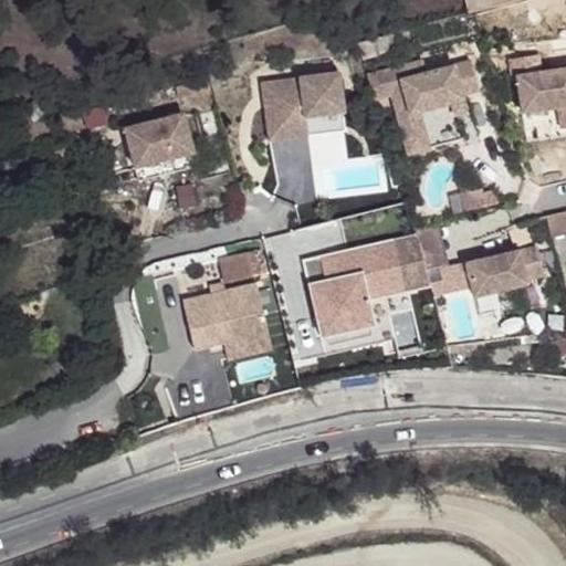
[(463,0),(468,14),(521,0),(463,0)]
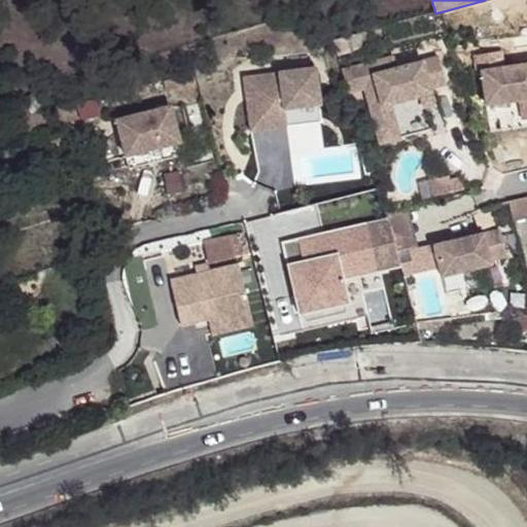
[(349,37),(332,41),(335,48),(351,44),(349,37)]
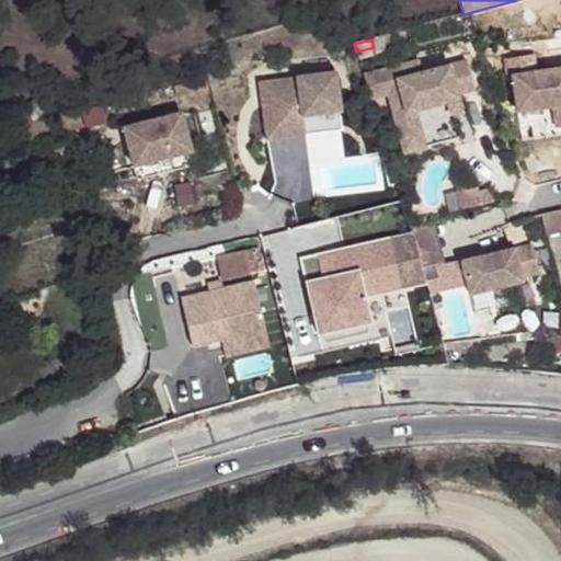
[(512,76),(517,112),(560,105),(560,68),(536,72),(534,55),(503,59),(506,77),(512,76)]
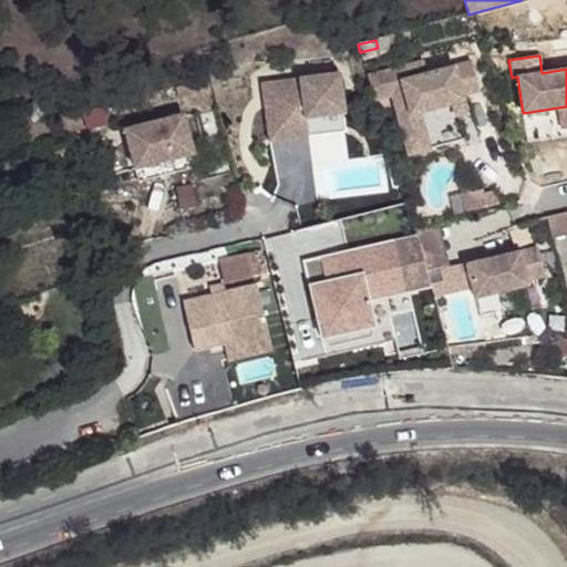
[(373,73),(380,98),(391,94),(408,154),(428,148),(418,111),(452,102),(454,114),(466,111),(462,94),(478,90),(471,61),(424,73),(421,61),(373,73)]
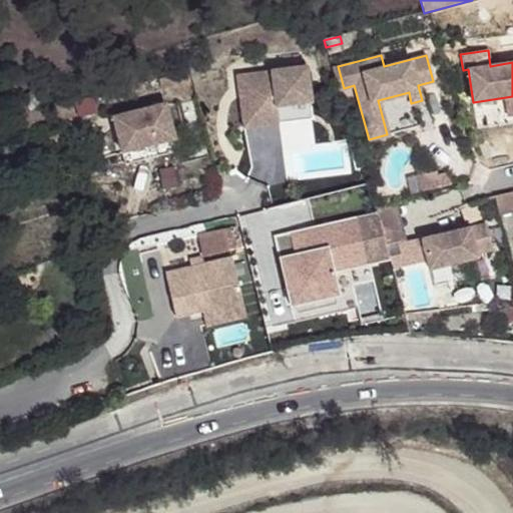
[(344,88),(338,66),(333,68),(338,89),(344,88)]
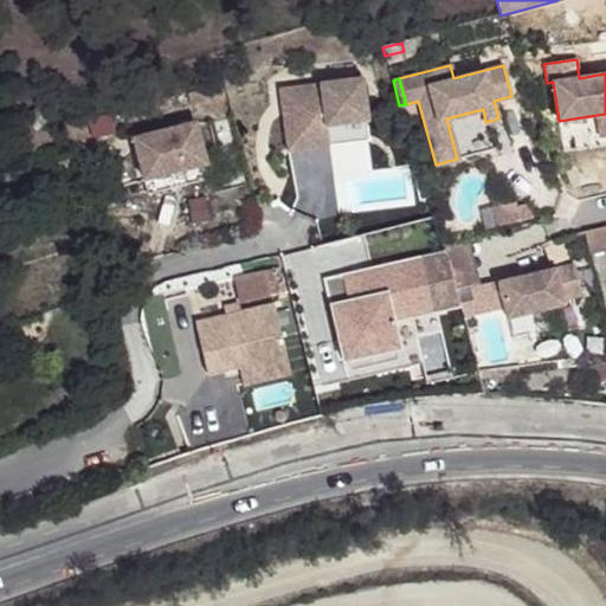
[(281,89),(288,150),(371,141),(362,79),(281,89)]
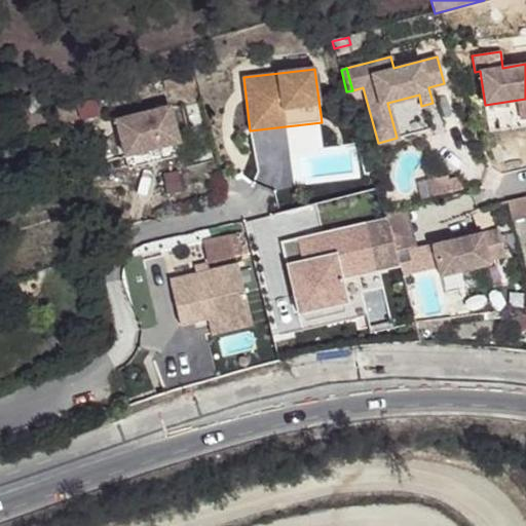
[(183,76),(162,81),(165,90),(186,86),(183,76)]
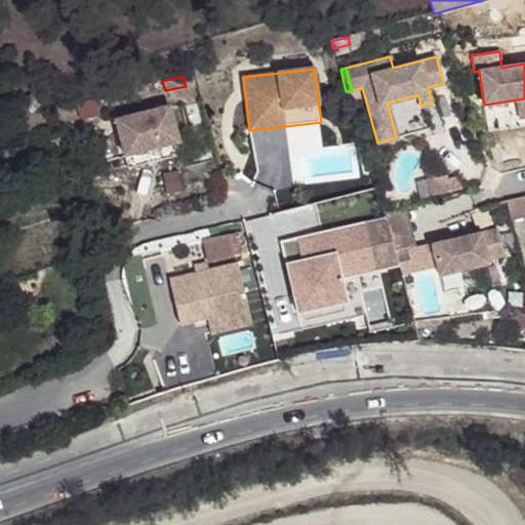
[(387,103),(396,137),(428,129),(420,106),(418,94),(387,103)]
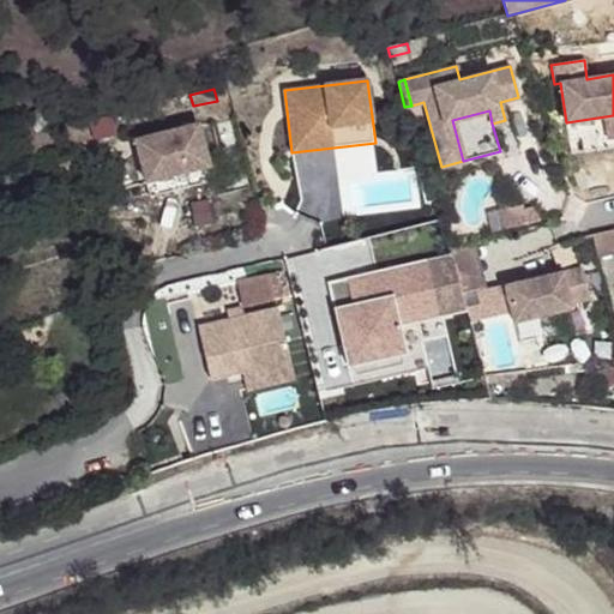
[(62,126),(67,144),(88,138),(83,120),(62,126)]
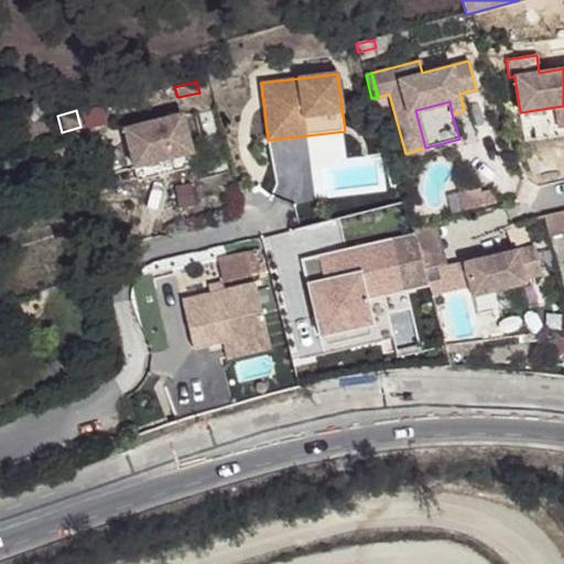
[(125,129),(133,166),(193,152),(183,115),(125,129)]
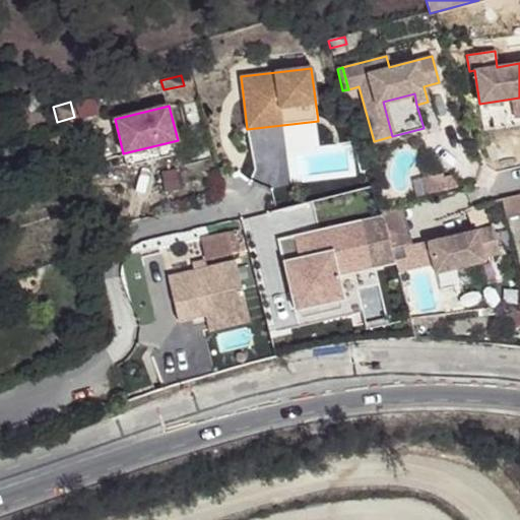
[(178,140),(123,153),(126,167),(181,152),(178,140)]
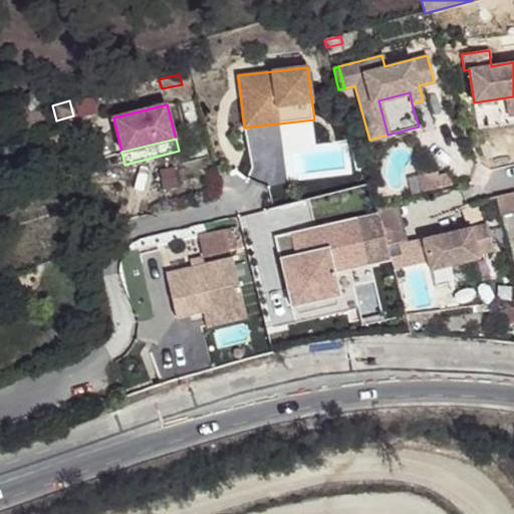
[(437,173),(418,177),(421,191),(440,187),(438,176),(437,173)]
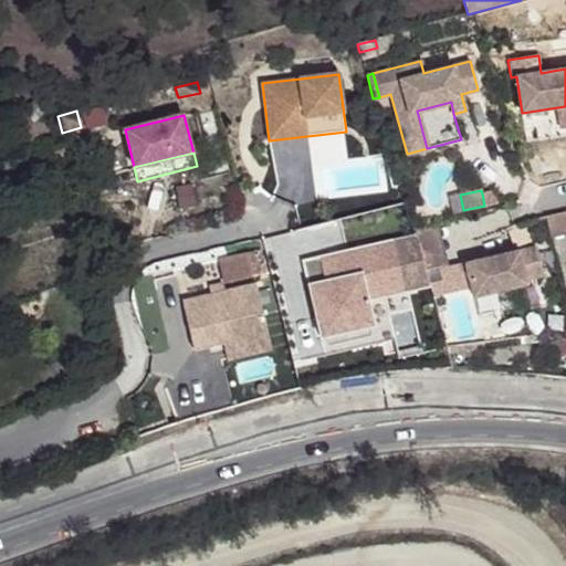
[(494,190),(482,194),(484,206),(496,203),(494,190)]
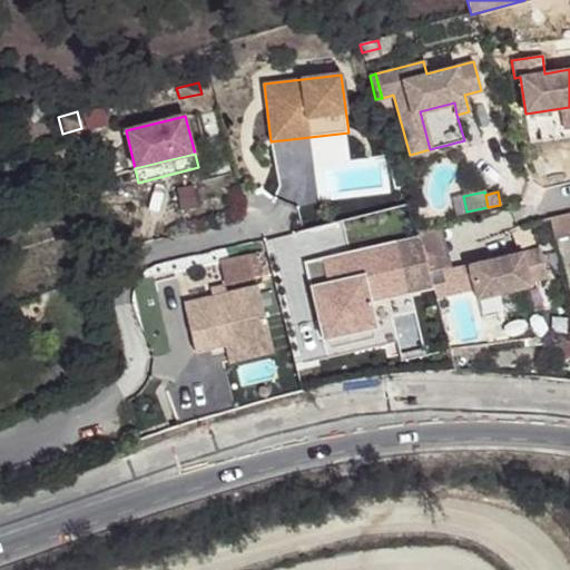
[(569,235),(569,213),(550,217),(554,239),(569,235)]
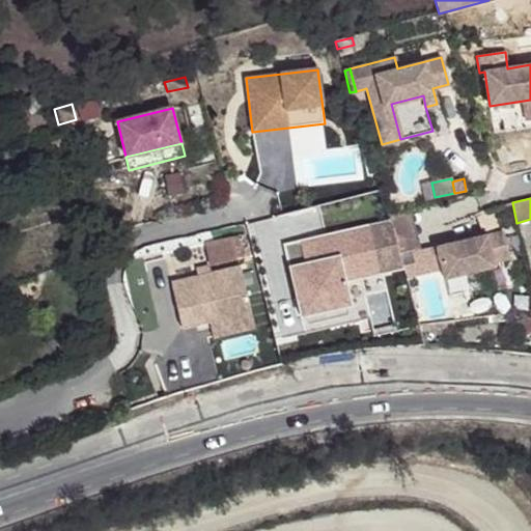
[(406,210),(387,214),(403,277),(416,274),(411,254),(417,252),(406,210)]
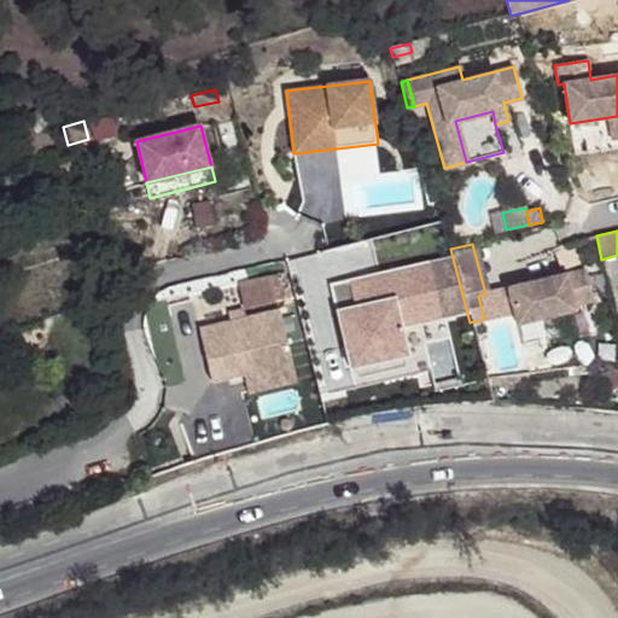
[(439,320),(427,264),(350,281),(362,337),(439,320)]
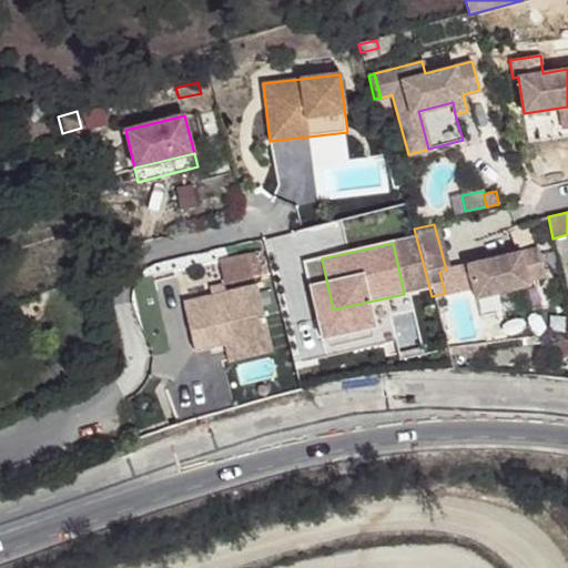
[(538,247),(467,264),(475,298),(529,285),(528,281),(545,277),(538,247)]
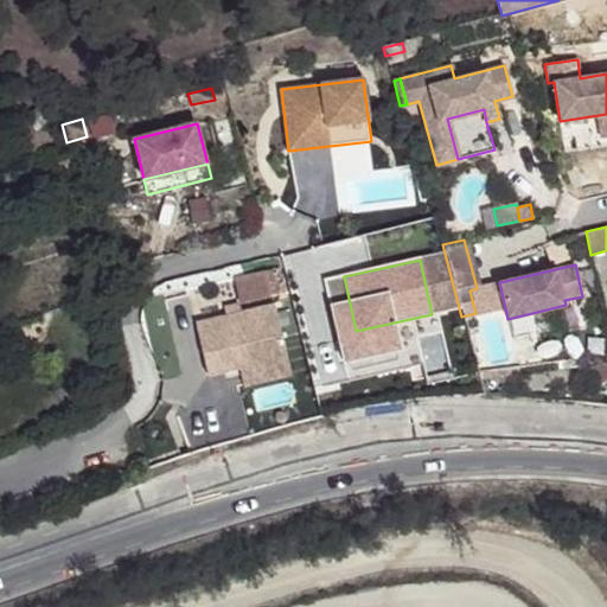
[(279,267),(234,278),(240,304),(272,296),(270,294),(283,292),(279,267)]
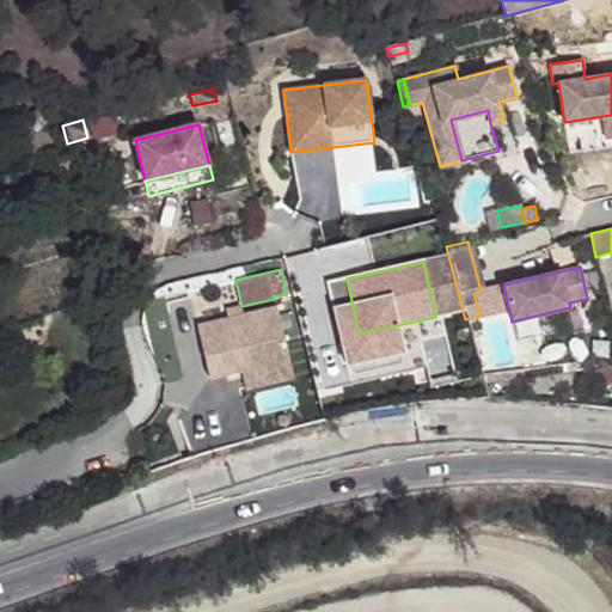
[(197,326),(210,379),(242,371),(245,389),(293,377),(276,307),(243,314),(242,308),(227,312),(228,318),(197,326)]
